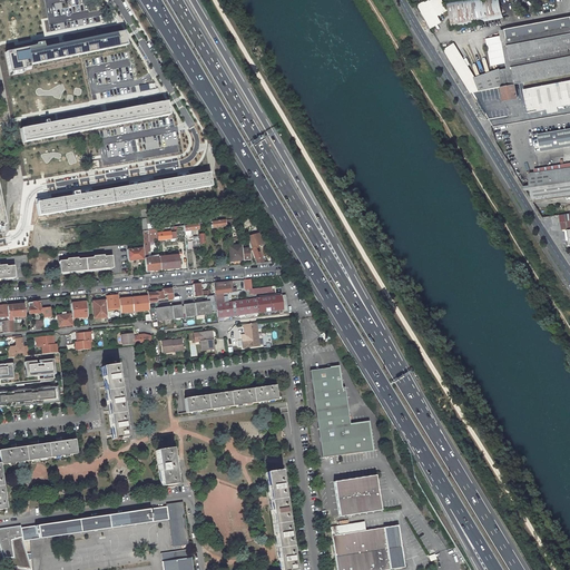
[(445,11),(439,0),(435,0),(418,5),(431,27),(440,22),(436,16),(445,11)]
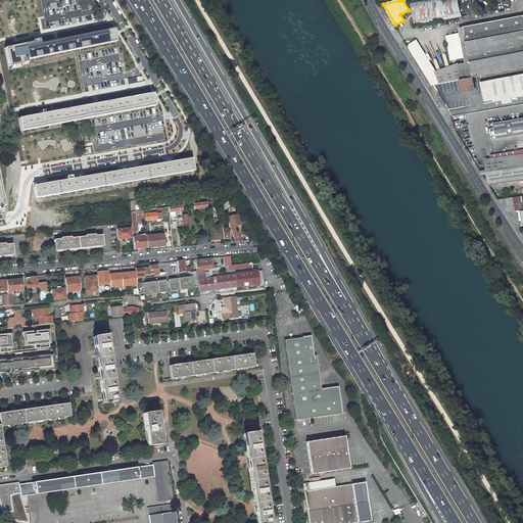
[(462,16),(459,0),(420,0),(411,2),(415,26),(462,16)]
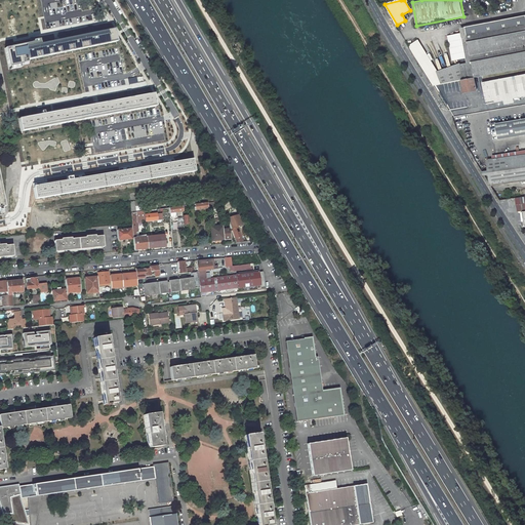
[(491,23),(466,27),(473,62),(476,78),(524,68),(524,15),(496,22),(496,24),(492,25),(491,23)]
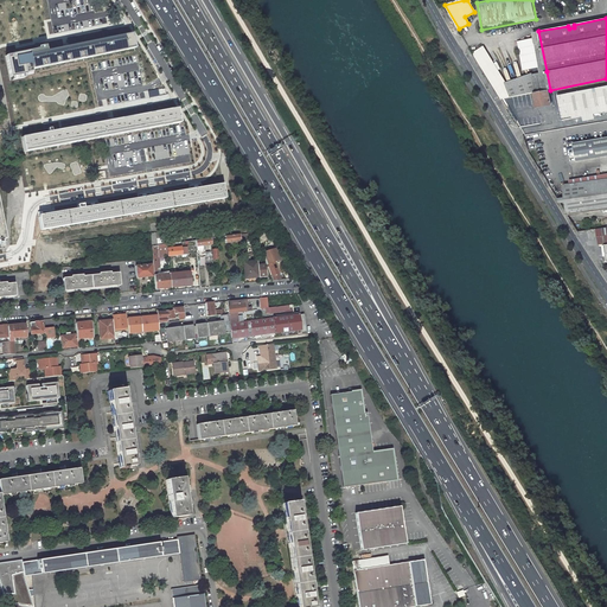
[(34,53),(29,55),(32,69),(135,48),(132,34),(127,34),(127,37),(87,45),(85,43),(76,45),(76,46),(34,56),(34,53)]
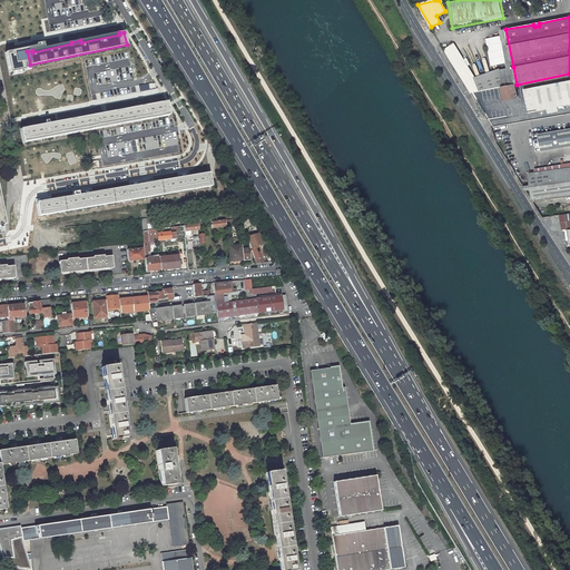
[(94,38),(80,40),(81,42),(119,35),(119,32),(104,36),(100,37),(94,38)]
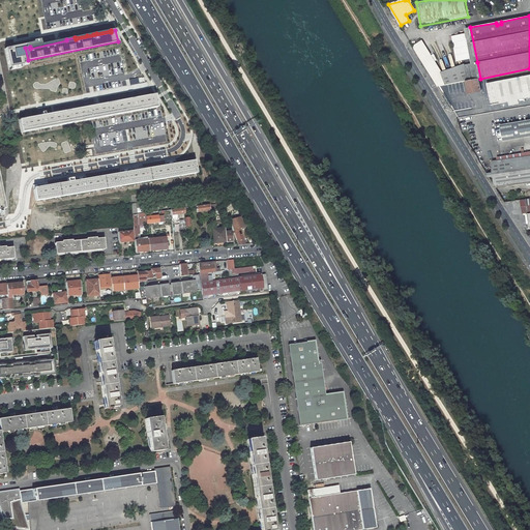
[(470,32),(451,36),(457,62),(474,58),(470,32)]
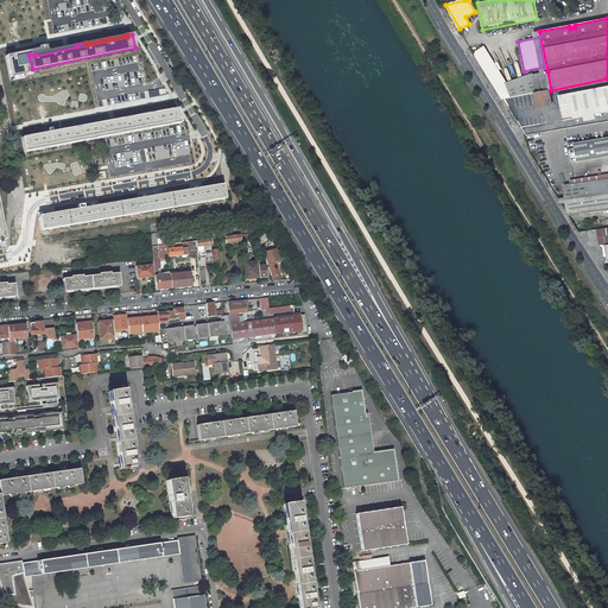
[(38,54),(35,54),(35,56),(76,46),(76,45),(49,51),(46,51),(38,54)]
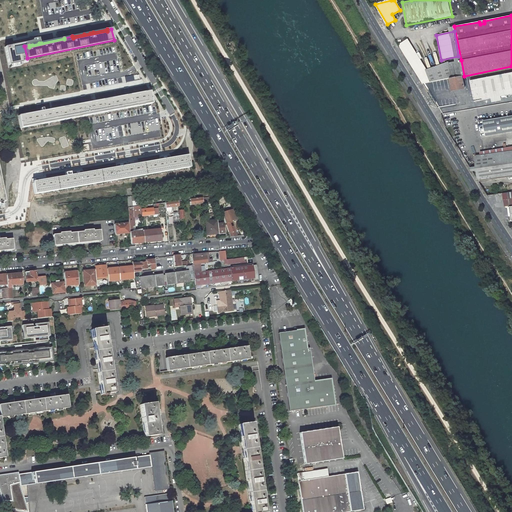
[(407,40),(398,46),(422,83),(430,82),(426,70),(407,40)]
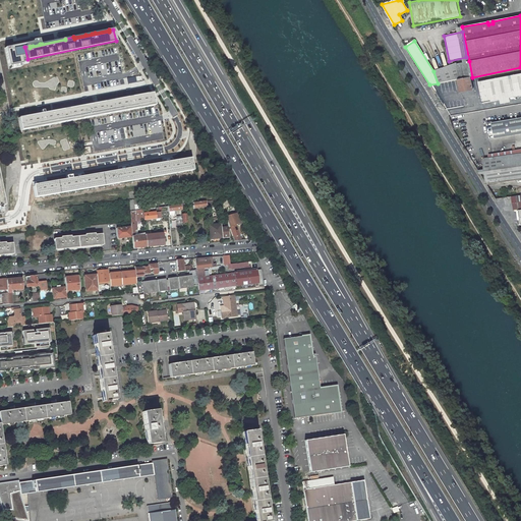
[(27,64),(27,59),(24,47),(24,45),(6,49),(9,67),(27,64)]
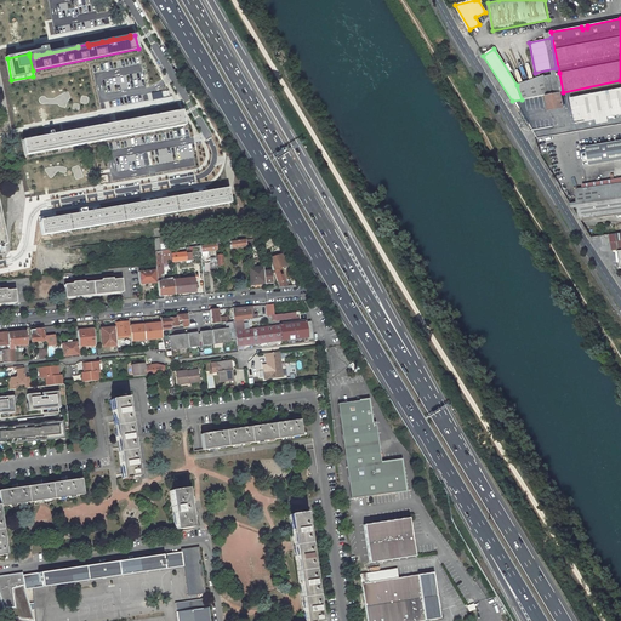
[(545,75),(517,85),(522,100),(551,93),(552,93),(562,92),(563,92),(559,73),(546,77),(545,75)]
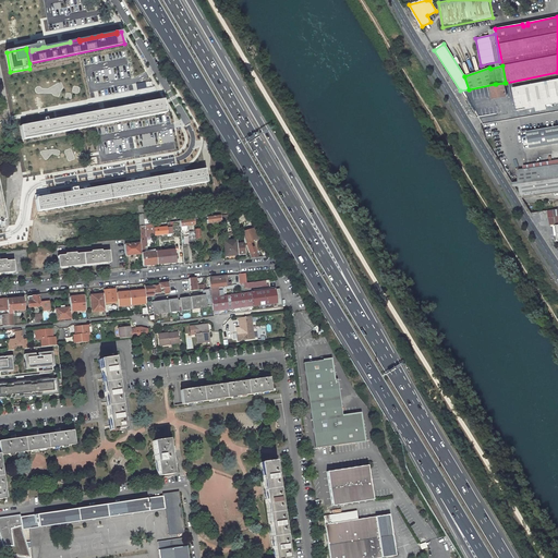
[(557,102),(557,79),(513,88),(518,110),(557,102)]
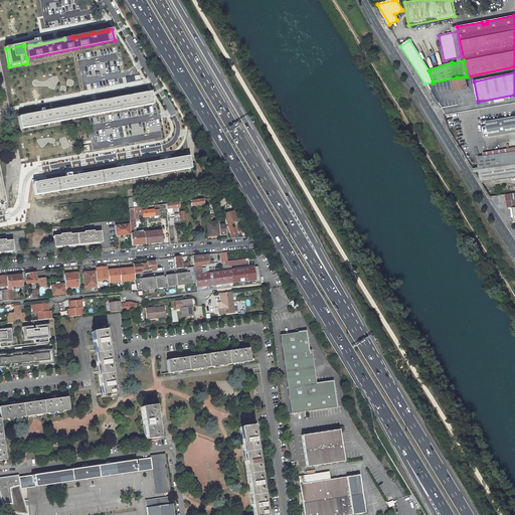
[(468,90),(466,76),(458,77),(453,78),(456,92),(468,90)]
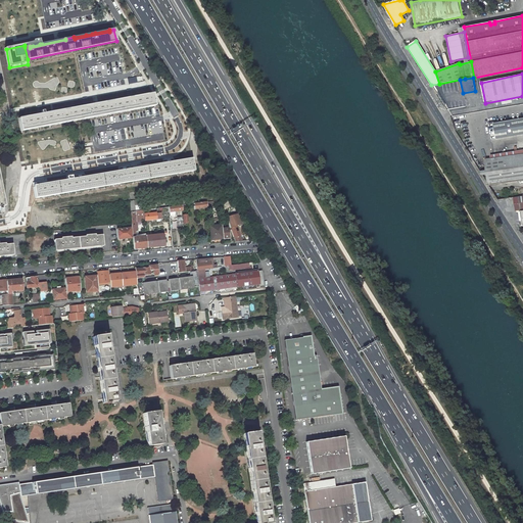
[(41,97),(69,91),(68,84),(40,89),(41,97)]
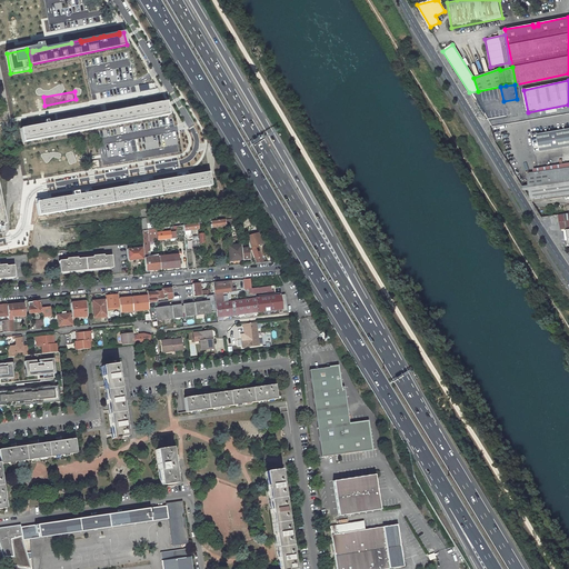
[(26,128),(21,129),(23,142),(169,115),(167,101),(161,102),(161,103),(122,111),(122,110),(113,111),(113,113),(75,120),(75,119),(65,120),(66,122),(27,129),(26,128)]
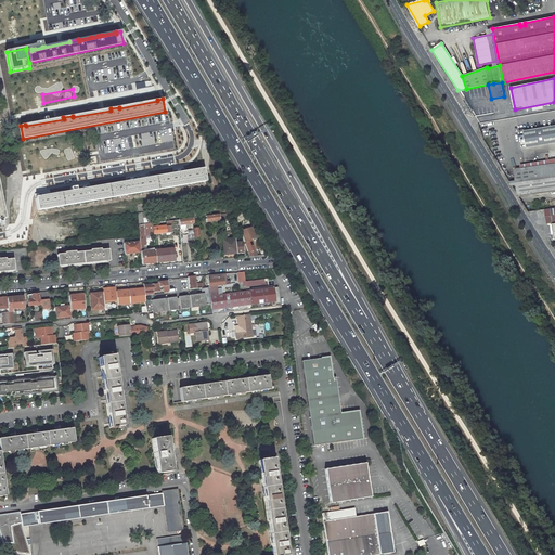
[(554,125),(524,131),(526,147),(554,142),(554,125)]
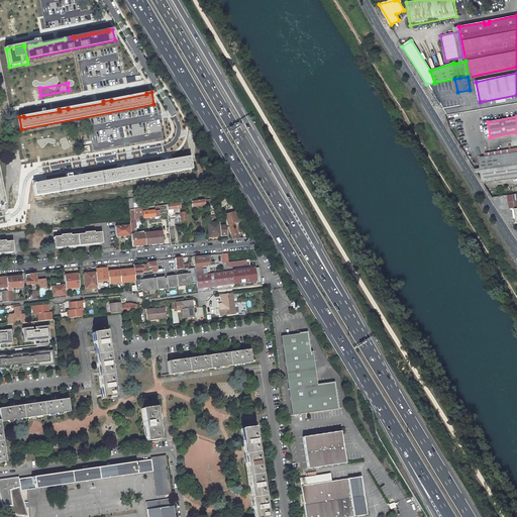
[(34,185),(33,184),(36,196),(192,169),(191,165),(193,165),(192,164),(193,164),(193,162),(192,162),(192,161),(190,161),(189,157),(185,158),(185,159),(149,165),(149,164),(140,166),(140,167),(106,173),(106,171),(96,173),(96,174),(62,180),(62,179),(53,181),(53,182),(34,185)]
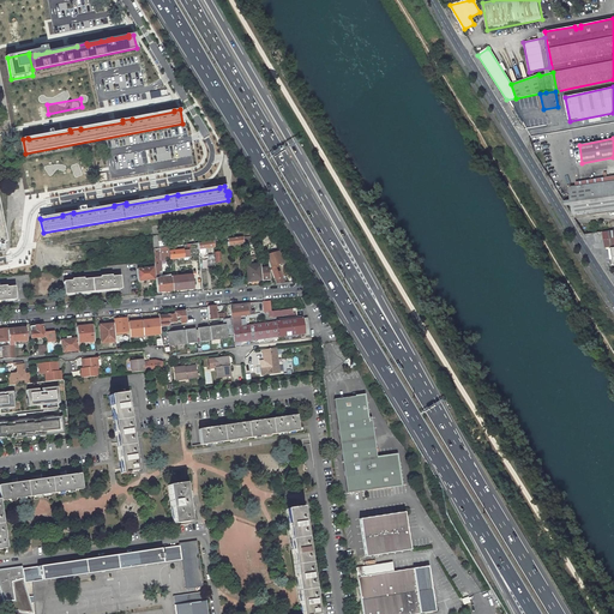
[(613,229),(603,232),(606,248),(613,246),(613,229)]
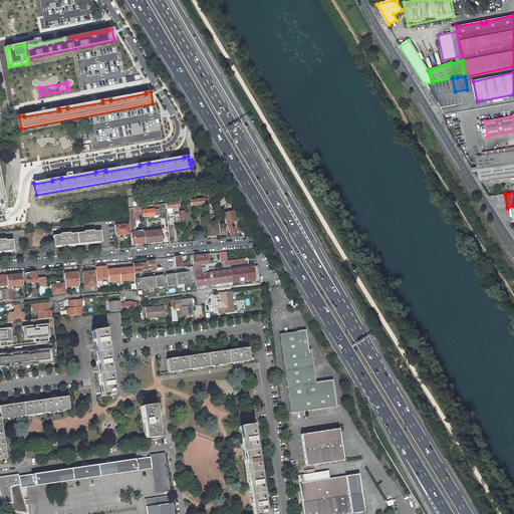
[(127,198),(129,209),(141,207),(143,207),(143,202),(132,203),(132,198),(127,198)]
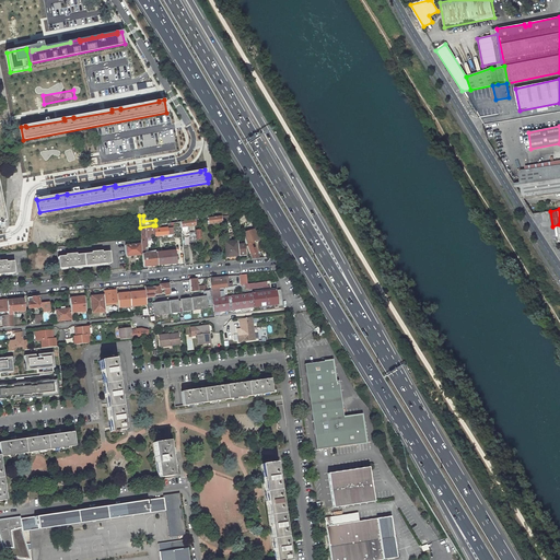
[(179,222),(168,223),(168,229),(175,228),(175,232),(182,231),(181,228),(179,222)]
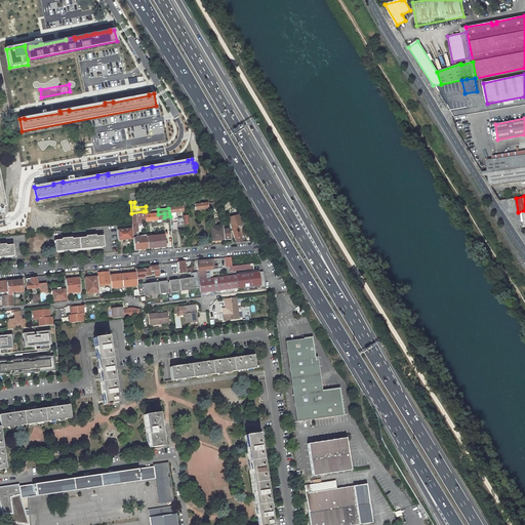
[(151,214),(150,210),(146,211),(144,211),(145,221),(157,220),(156,214),(151,214)]
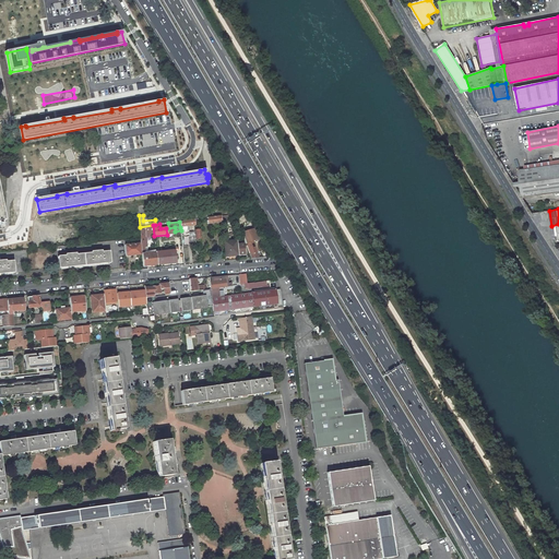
[(153,225),(140,227),(141,238),(143,266),(157,264),(156,252),(147,253),(147,251),(145,237),(154,236),(153,225)]
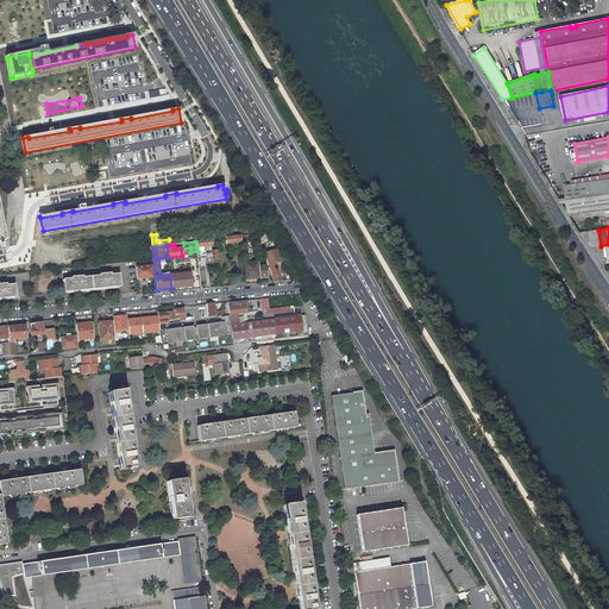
[(276,248),(263,252),(265,257),(274,282),(281,278),(275,261),(281,259),(276,248)]
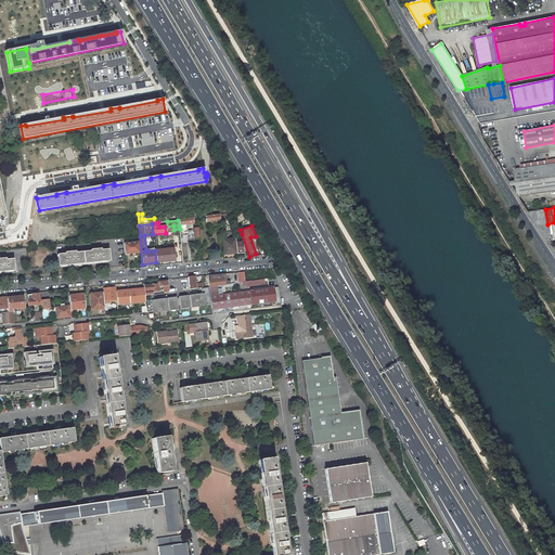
[(127,243),(127,237),(124,237),(125,254),(139,253),(138,242),(127,243)]
